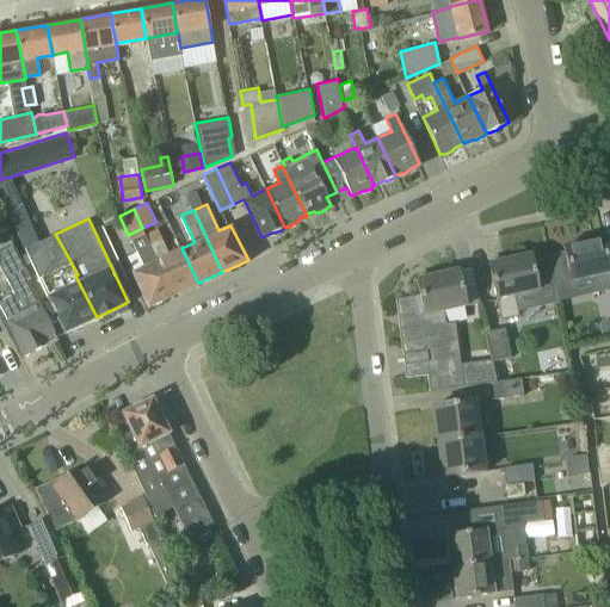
[(171,254),(160,231),(158,227),(145,233),(173,295),(198,283),(182,248),(171,254)]
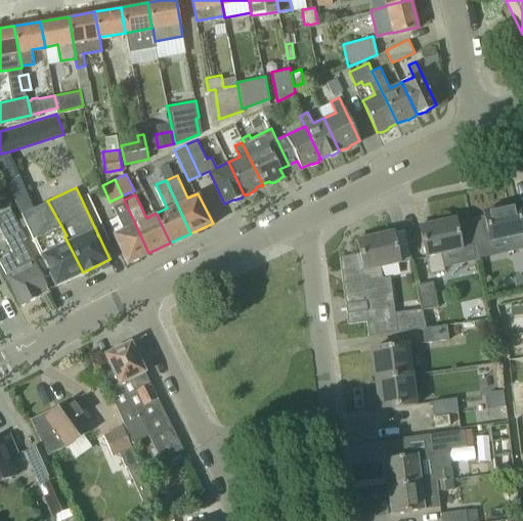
[(148,253),(124,200),(116,204),(114,205),(125,228),(114,233),(128,263),(148,253)]
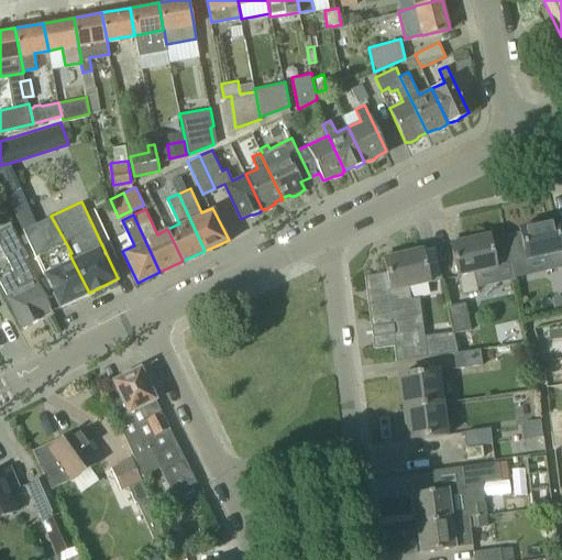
[(65,241),(51,216),(23,229),(25,232),(32,245),(61,306),(89,293),(69,254),(72,253),(65,241)]
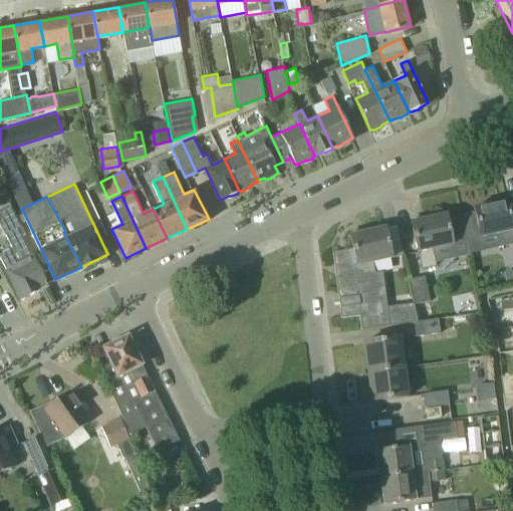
[(512,222),(508,199),(475,206),(481,234),(496,231),(499,245),(512,242),(512,222)]
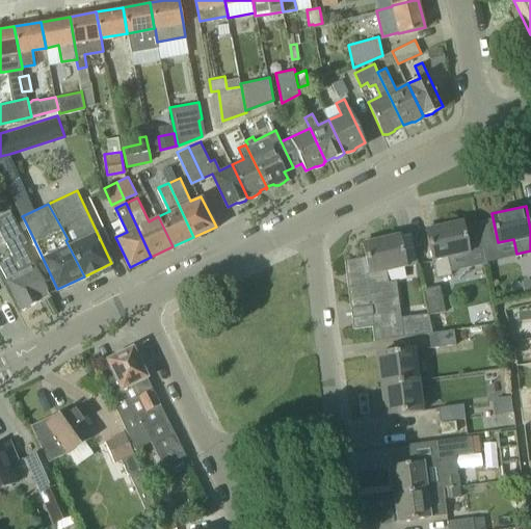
[(27,241),(18,223),(10,208),(0,213),(0,232),(12,256),(0,261),(0,263),(8,280),(23,309),(51,294),(24,242),(27,241)]
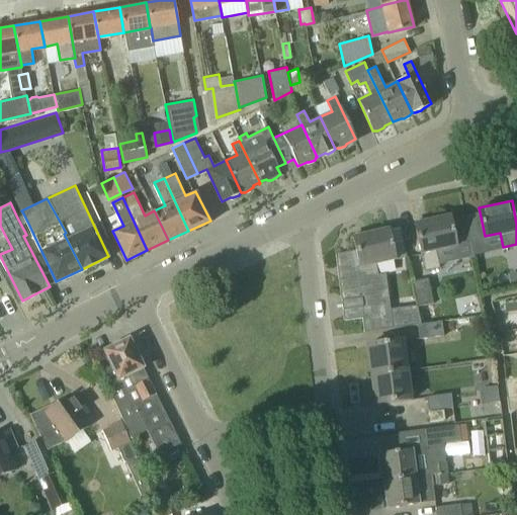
[(456,244),(450,215),(415,222),(421,252),(423,252),(426,269),(439,266),(435,249),(456,244)]
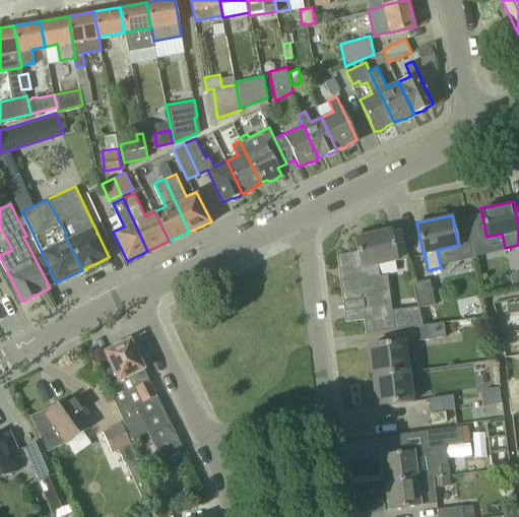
[(367,331),(393,328),(392,309),(387,273),(379,275),(378,263),(408,257),(405,242),(394,245),(390,229),(354,237),(358,249),(337,253),(345,320),(365,317),(367,331)]
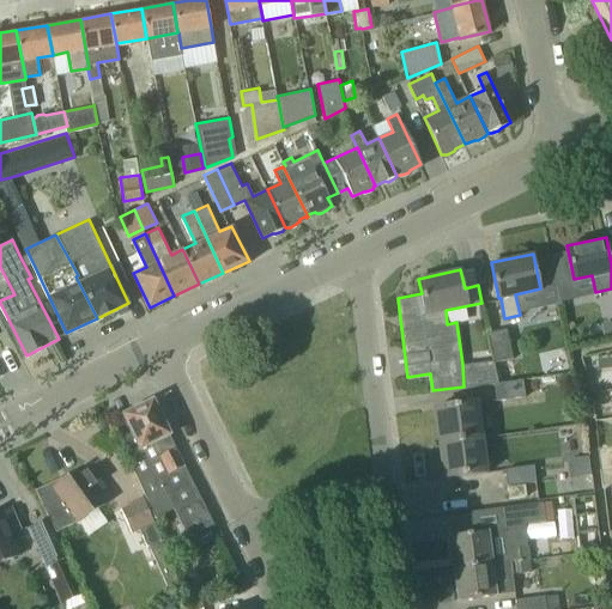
[(486,332),(494,359),(494,361),(495,361),(513,358),(507,327),(486,332)]
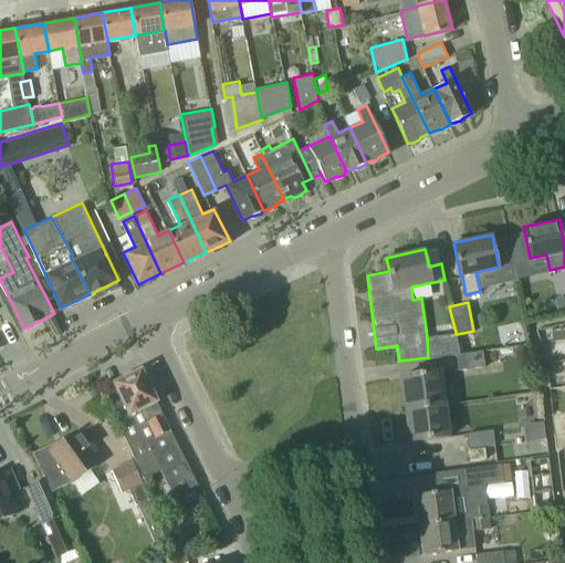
[(457,353),(459,368),(485,365),(483,350),(460,353),(457,353)]
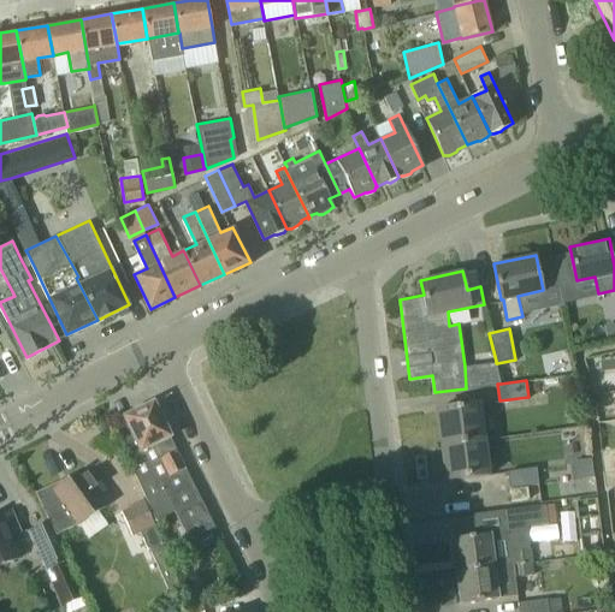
[(124,415),(134,434),(123,440),(122,438),(120,439),(157,518),(175,509),(189,538),(216,524),(171,435),(154,400),(124,415)]
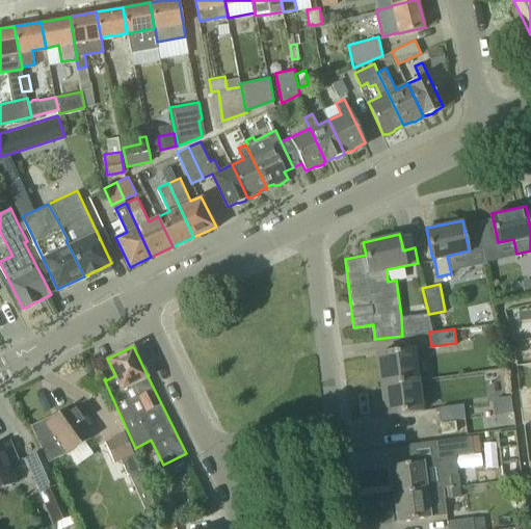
[(377,352),(380,384),(419,378),(415,348),(377,352)]
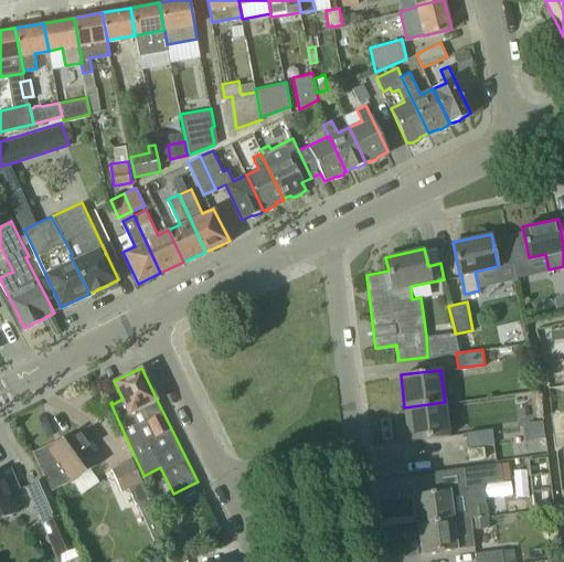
[(449,435),(445,402),(404,407),(408,439),(449,435)]
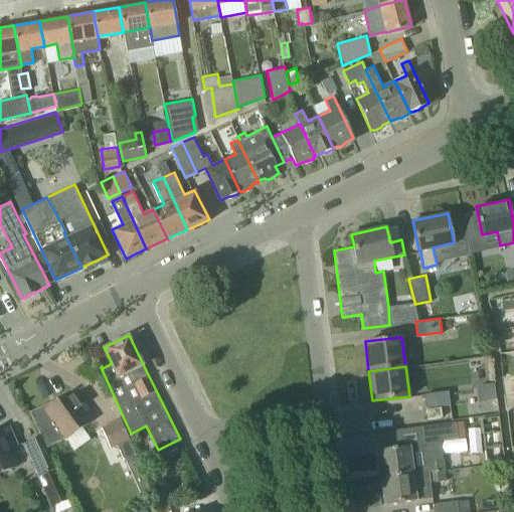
[(69,390),(57,398),(57,397),(30,410),(47,446),(64,437),(65,438),(91,419),(84,411),(90,408),(83,400),(86,399),(77,387),(70,391),(69,390)]
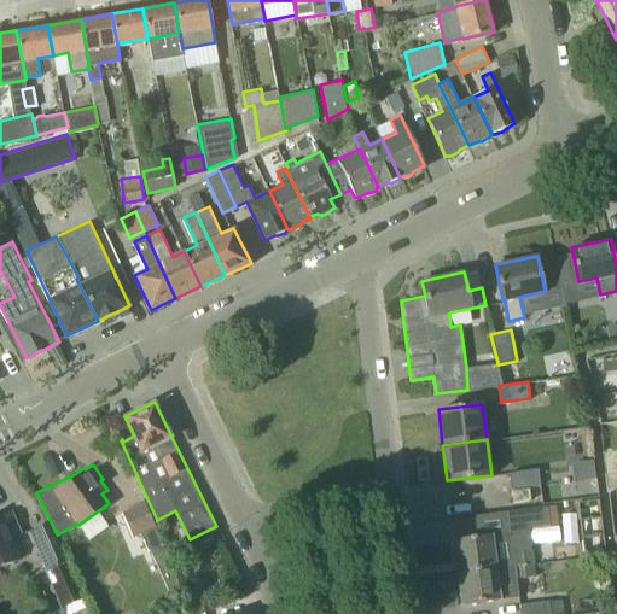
[(541,484),(539,468),(510,472),(511,489),(541,484)]
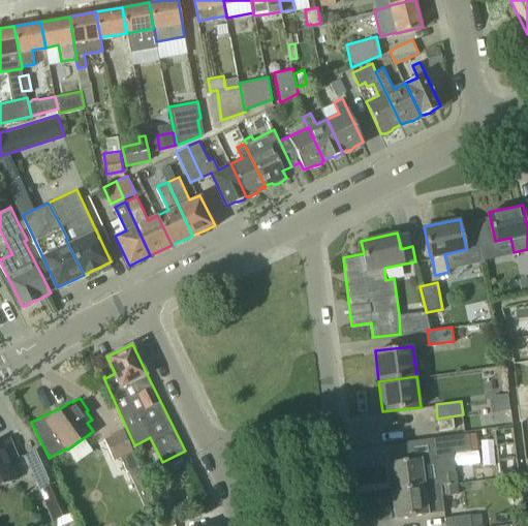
[(453,418),(438,420),(439,429),(455,427),(453,418)]
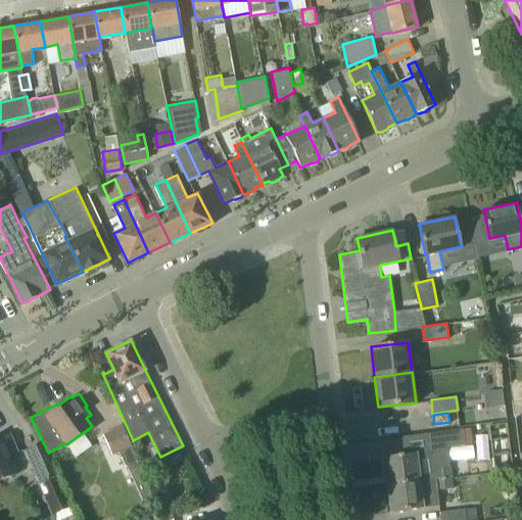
[(138,459),(123,424),(103,432),(112,454),(120,451),(126,465),(138,459)]
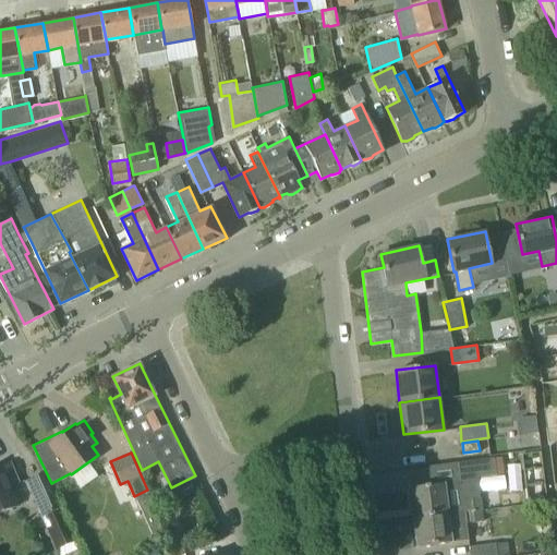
[(494,456),(464,460),(467,477),(496,473),(494,456)]
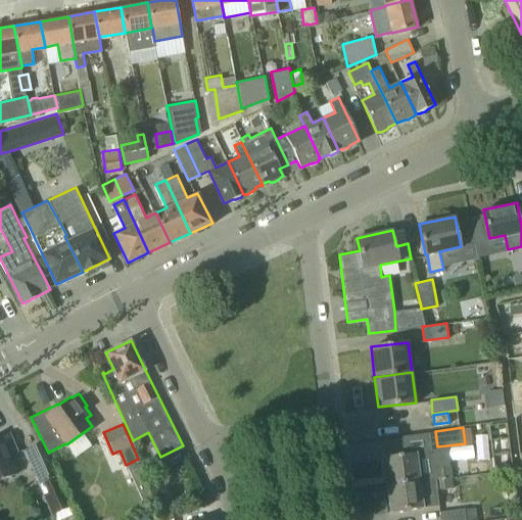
[(9,451),(16,447),(10,434),(3,437),(2,435),(0,436),(0,478),(17,471),(9,451)]
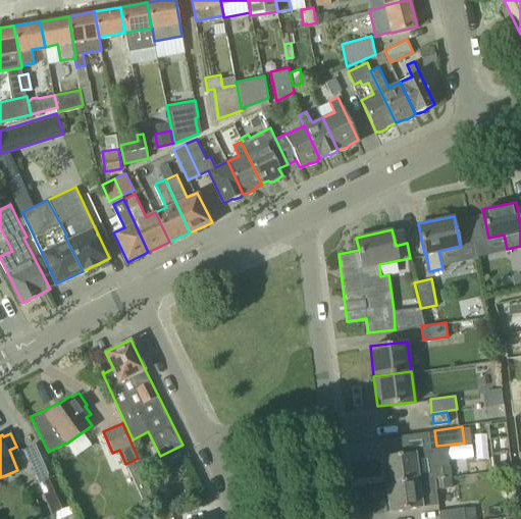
[(27,448),(40,479),(55,512),(70,505),(55,473),(42,442),(27,448)]
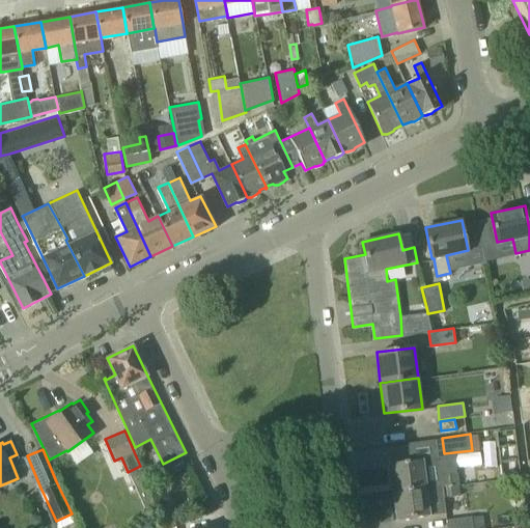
[(442,475),(440,456),(390,463),(393,492),(458,483),(457,473),(442,475)]
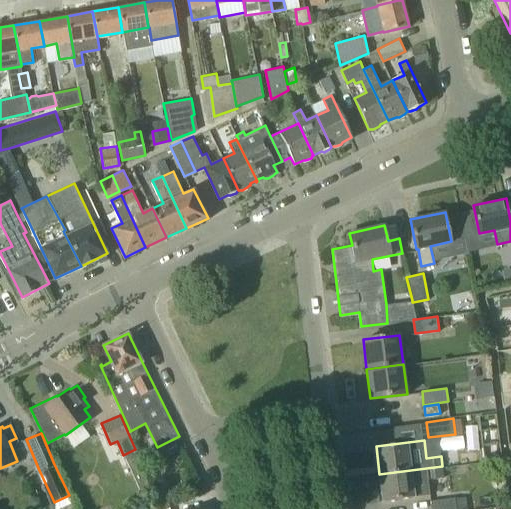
[(442,466),(379,474),(383,500),(431,494),(429,479),(444,477),(442,466)]
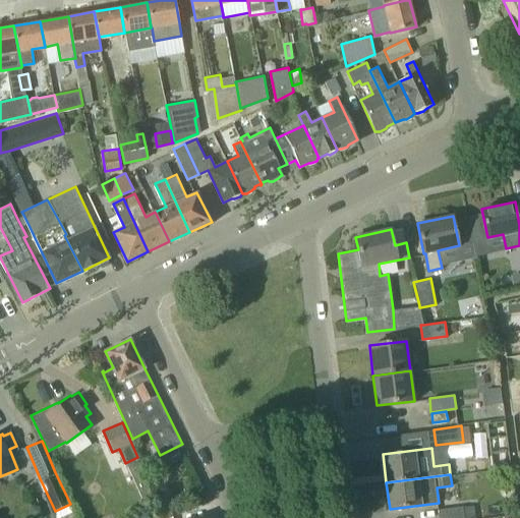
[(439,517),(463,517),(463,505),(438,509),(439,517)]
